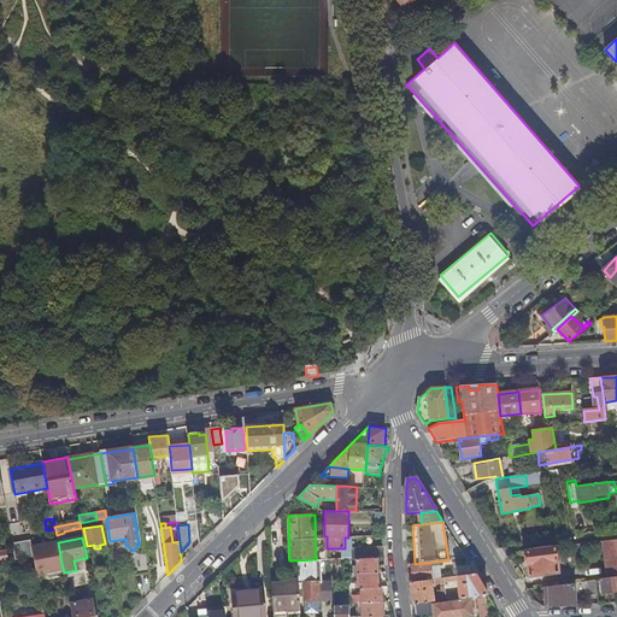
[(616,577),(616,539),(603,541),(607,579),(616,577)]
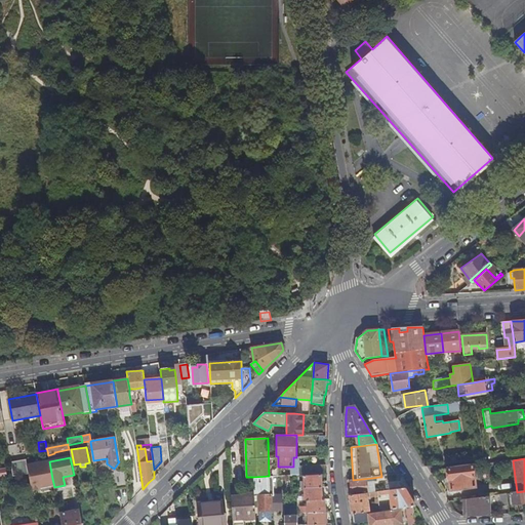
[(304,475),(321,474),(326,474),(326,466),(299,467),(300,475),(304,475)]
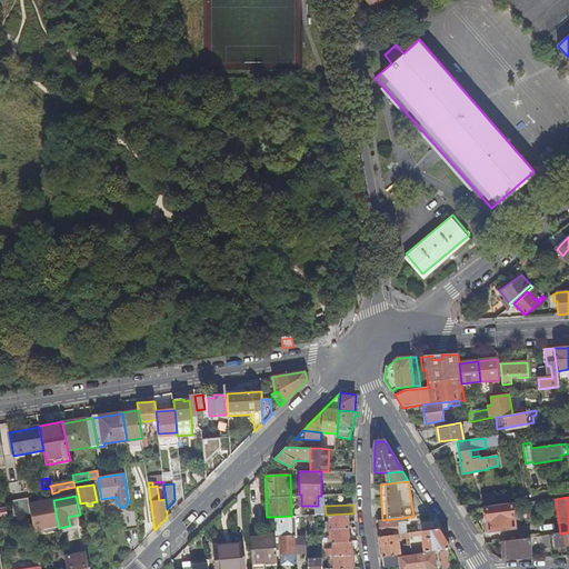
[(516,529),(513,505),(486,508),(486,509),(485,510),(485,516),(487,516),(489,532),(516,529)]
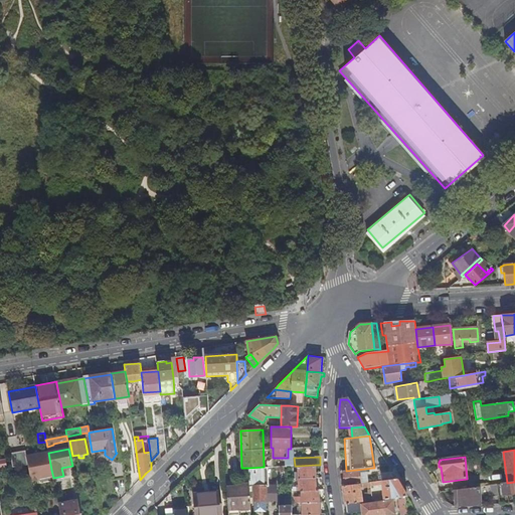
[(294,458),(288,458),(287,458),(287,467),(292,467),(295,466),(294,458)]
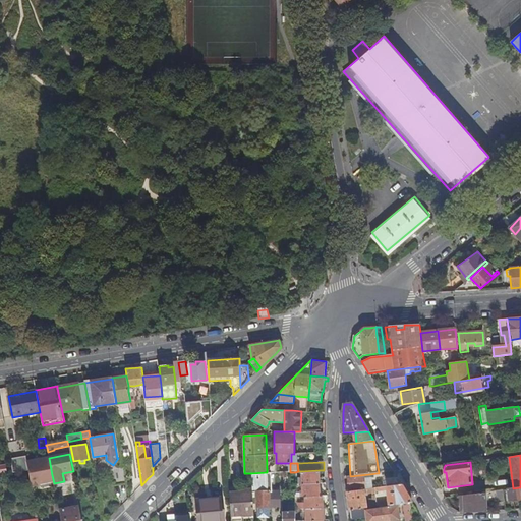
[(126,483),(124,466),(110,468),(112,481),(110,481),(110,485),(126,483)]
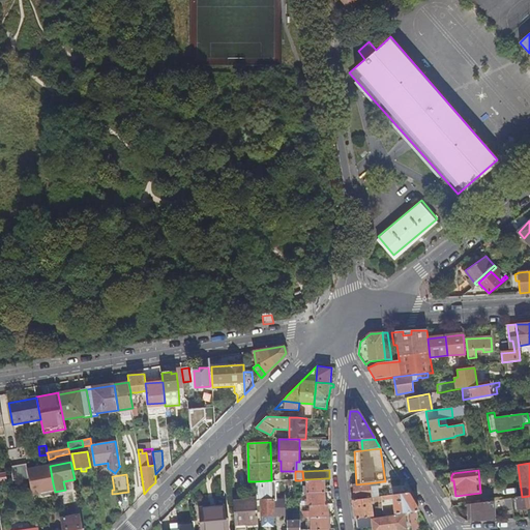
[(306,490),(304,490),(304,492),(307,492),(325,492),(327,492),(327,489),(325,489),(324,478),(306,479),(306,490)]
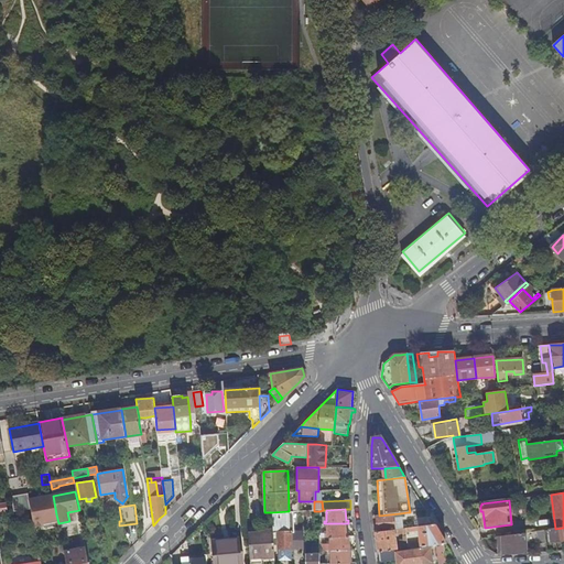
[(289,511),(272,512),(273,529),(273,532),(279,532),(293,532),(292,512),(292,511),(289,511)]
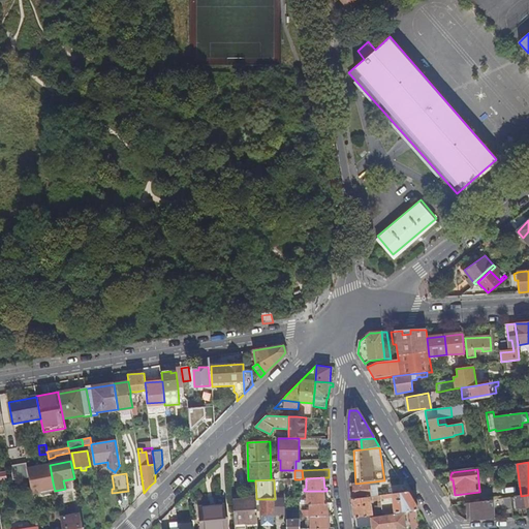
[(371,497),(370,487),(369,484),(353,486),(353,484),(350,485),(352,499),(369,497),(371,497)]
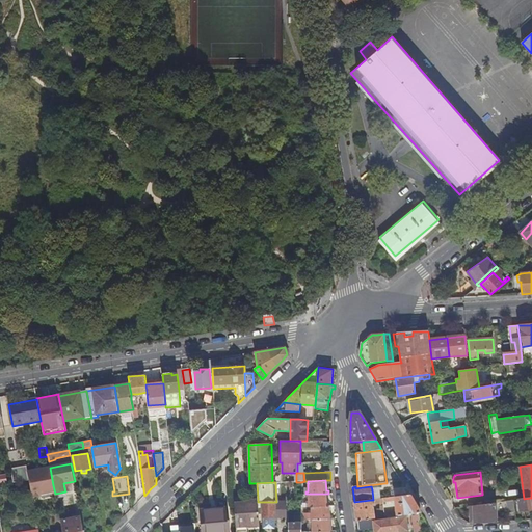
[(309,499),(306,499),(307,507),(311,506),(329,506),(329,503),(326,503),(326,494),(309,494),(309,499)]
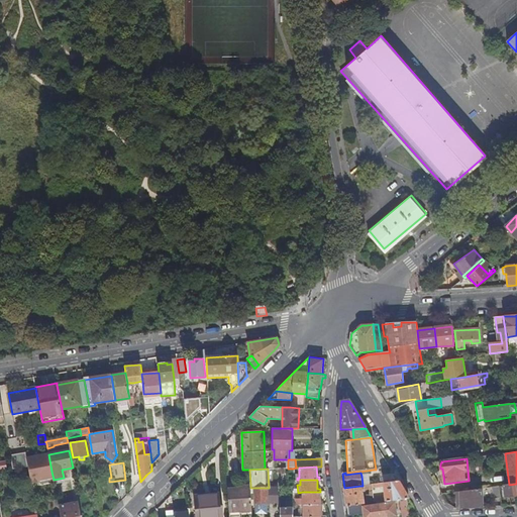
[(384,486),(385,497),(386,501),(399,500),(407,498),(409,498),(404,491),(399,482),(372,485),(372,488),(384,486)]
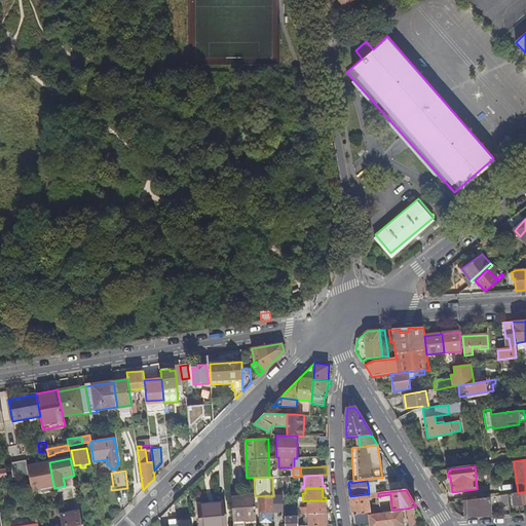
[(525,492),(518,493),(512,494),(514,505),(525,503),(525,492)]
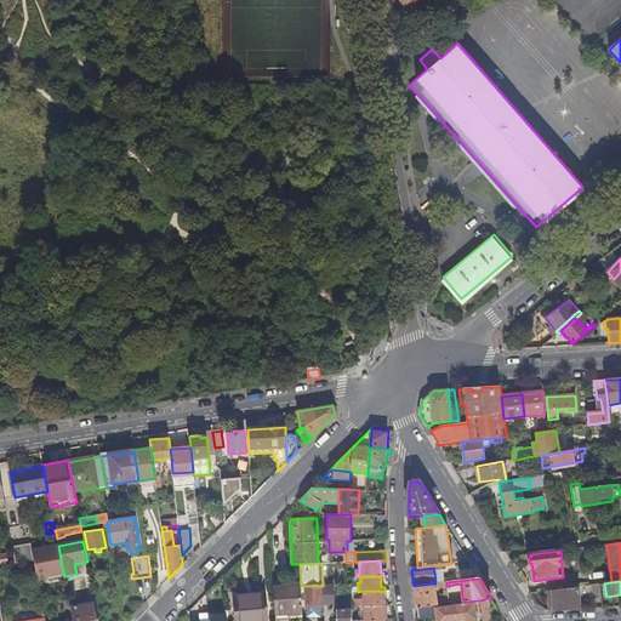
[(288,586),(274,587),(275,620),(302,620),(301,586),(301,582),(288,584),(288,586)]
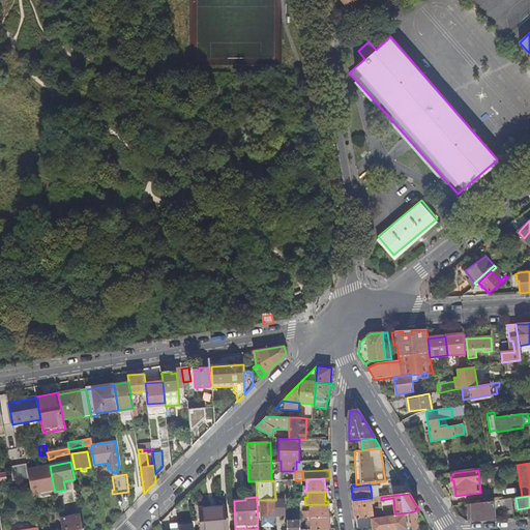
[(383,516),(383,511),(381,500),(381,497),(373,498),(373,502),(379,502),(380,512),(376,513),(376,517),(383,516)]
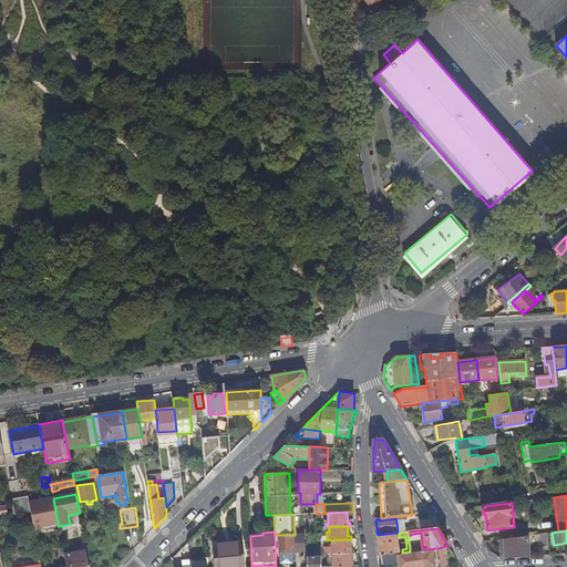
[(397,553),(399,553),(395,533),(378,535),(380,545),(381,555),(397,553)]
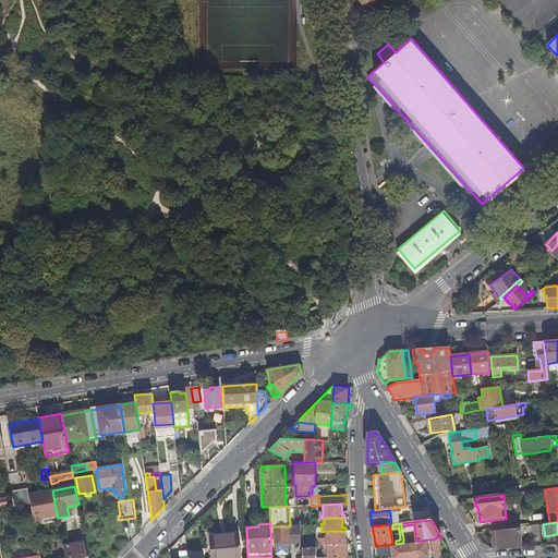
[(533,538),(541,537),(538,524),(531,525),(533,538)]
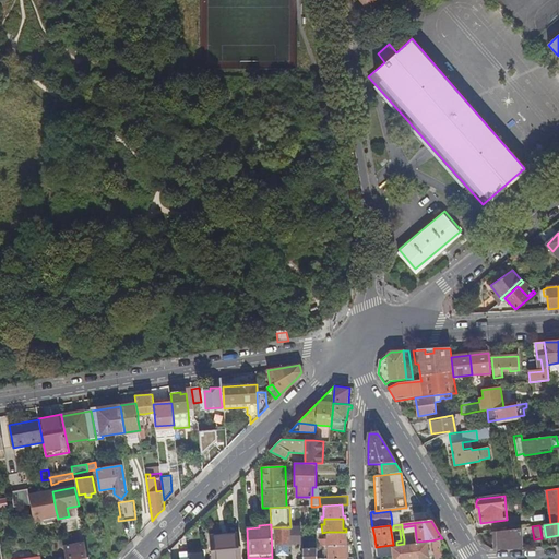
[(290,527),(276,527),(276,548),(289,548),(289,544),(299,544),(299,527),(290,527)]
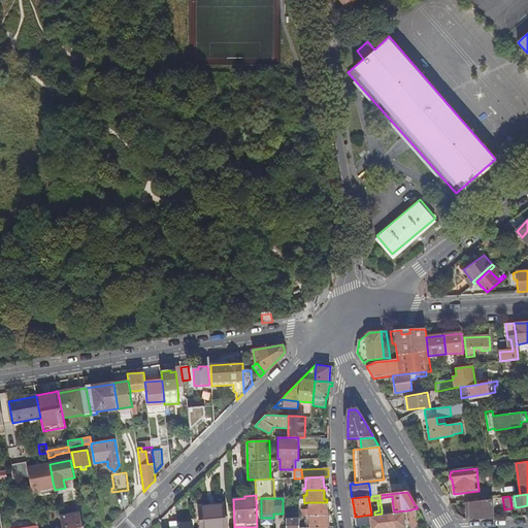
[(493,518),(492,499),(465,502),(465,510),(469,509),(470,519),(493,518)]
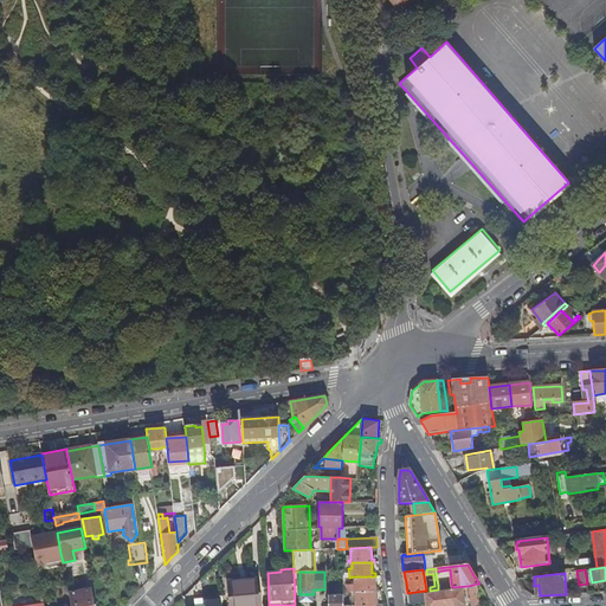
[(375,591),(378,591),(378,587),(375,587),(375,577),(354,577),(355,584),(347,585),(347,591),(375,591)]
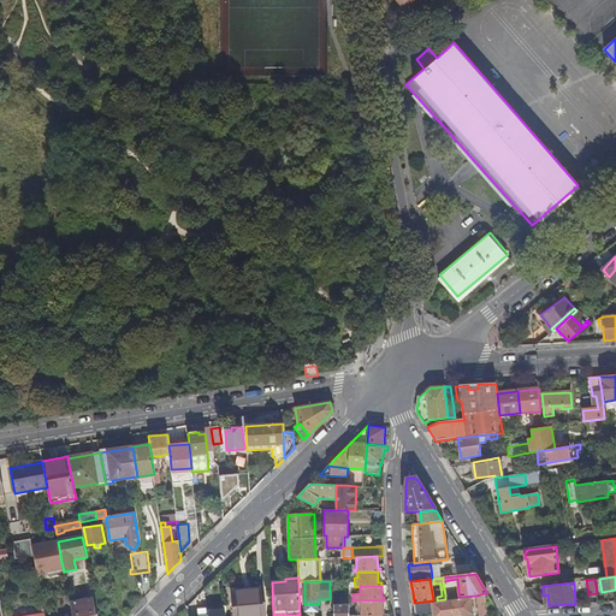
[(232,615),(266,615),(265,592),(252,593),(252,596),(232,597),(232,615)]
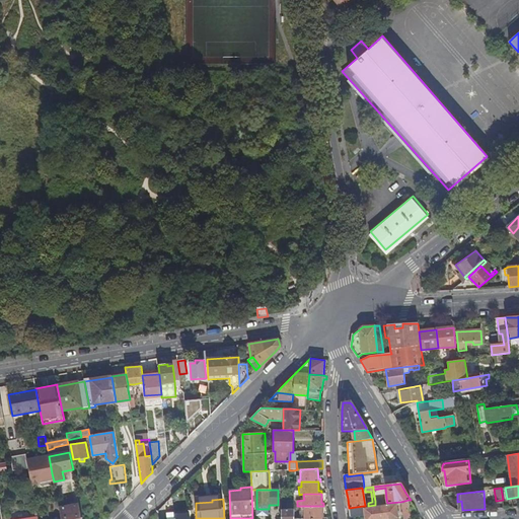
[(412,518),(409,500),(400,502),(403,518),(412,518)]
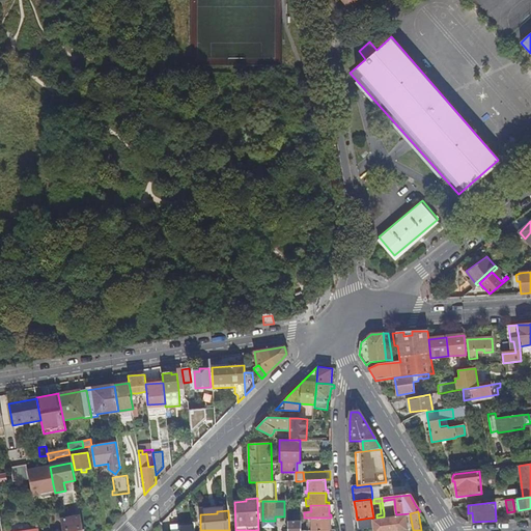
[(78,515),(60,519),(62,530),(83,530),(81,514),(78,515)]
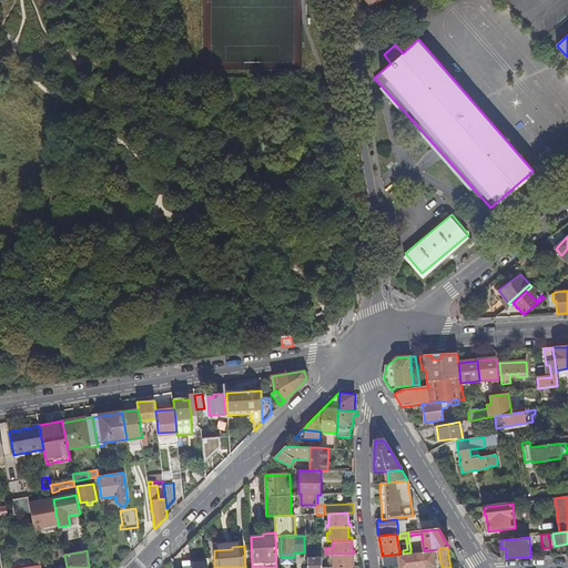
[(382,556),(383,566),(399,564),(399,567),(423,567),(435,567),(433,551),(398,557),(397,554),(382,556)]
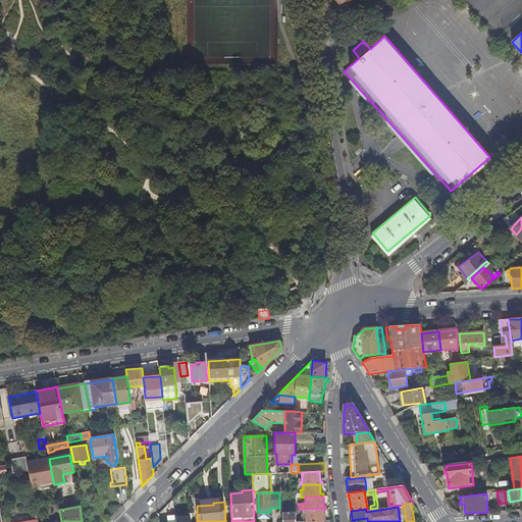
[(302,510),(302,521),(324,520),(323,509),(299,509),(299,510),(302,510)]
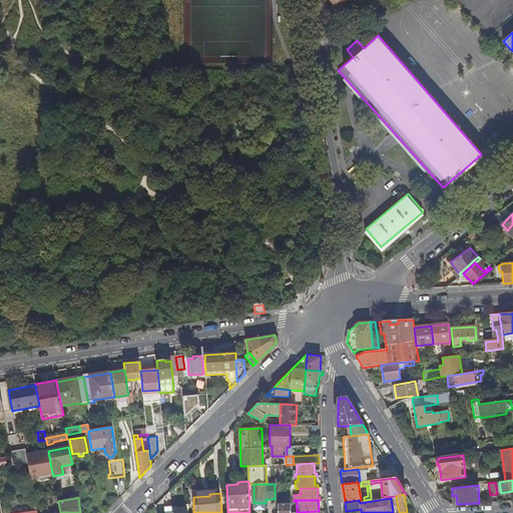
[(288,504),(278,504),(278,512),(291,512),(292,512),(291,501),(288,501),(288,504)]
